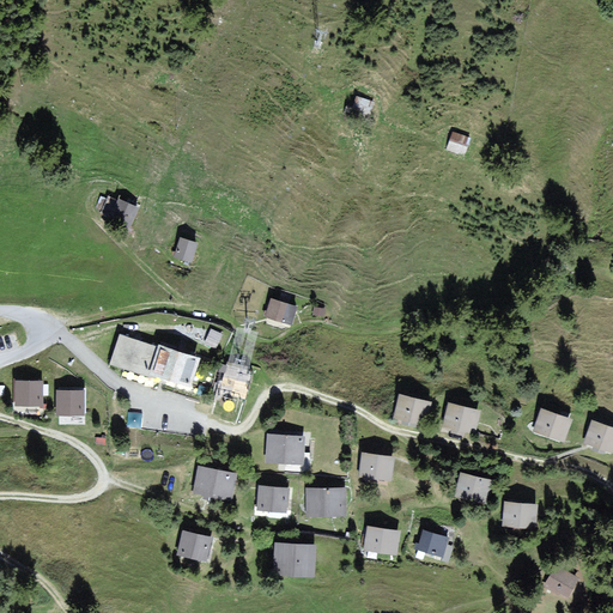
[(363,116),(368,101),(351,95),(345,110),(363,116)]
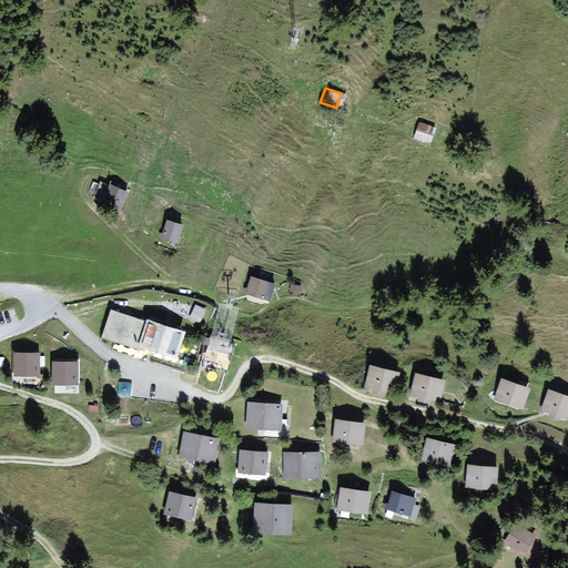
[(409,140),(425,143),(429,127),(414,123),(409,140)]
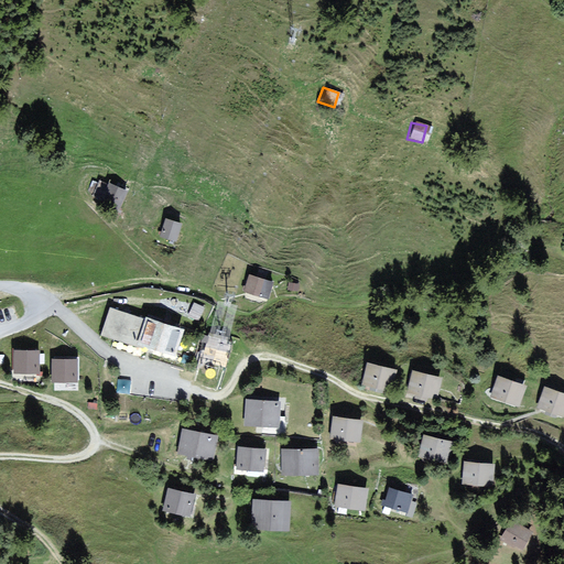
[(125,192),(106,183),(96,203),(114,212),(125,192)]
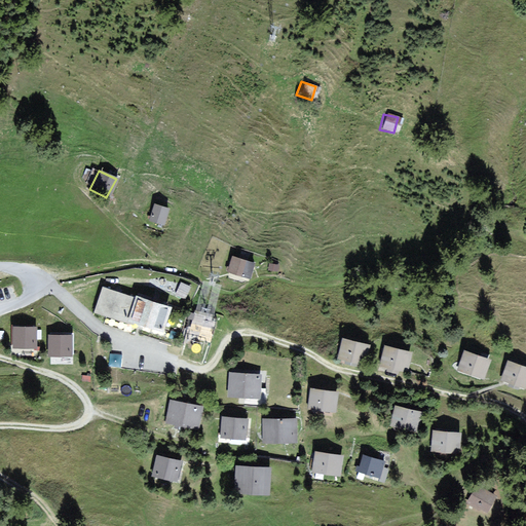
[(147,218),(161,223),(165,207),(152,202),(147,218)]
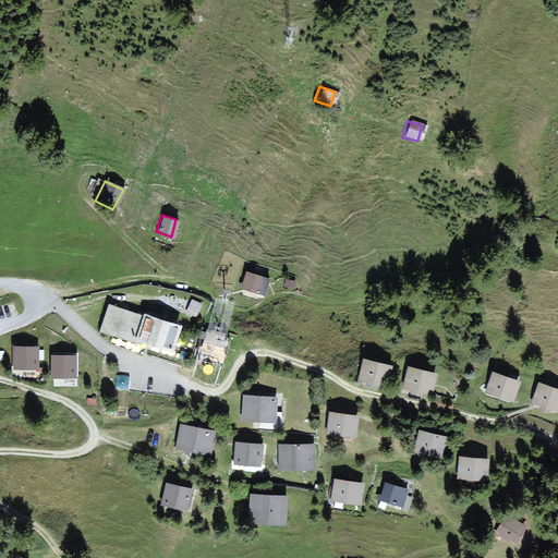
[(265,279),(243,271),(238,286),(259,293),(265,279)]
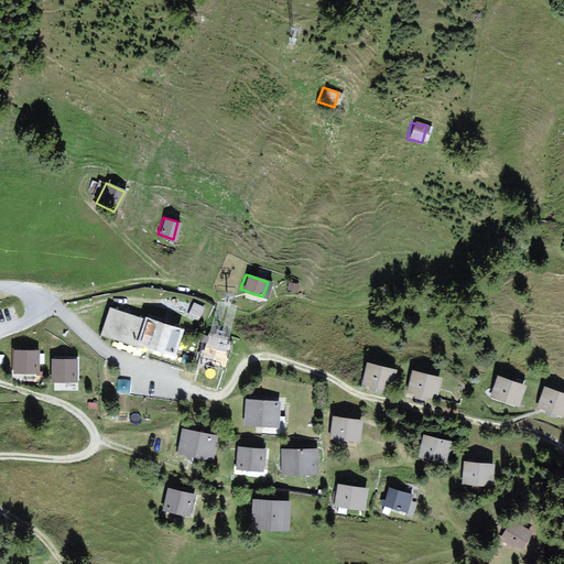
[(141,318),(108,306),(98,333),(133,345),(141,318)]
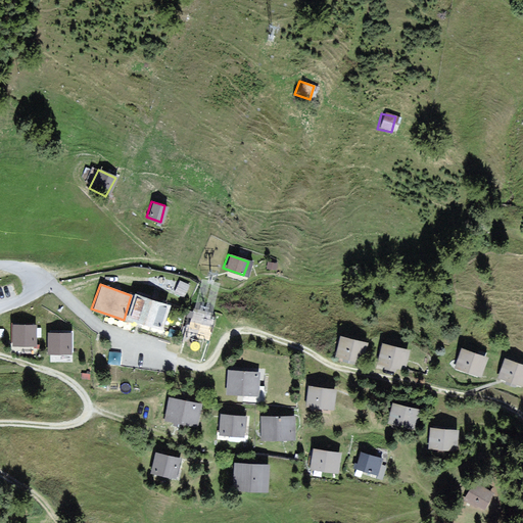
[(170,304),(132,293),(131,295),(124,320),(161,332),(170,304)]
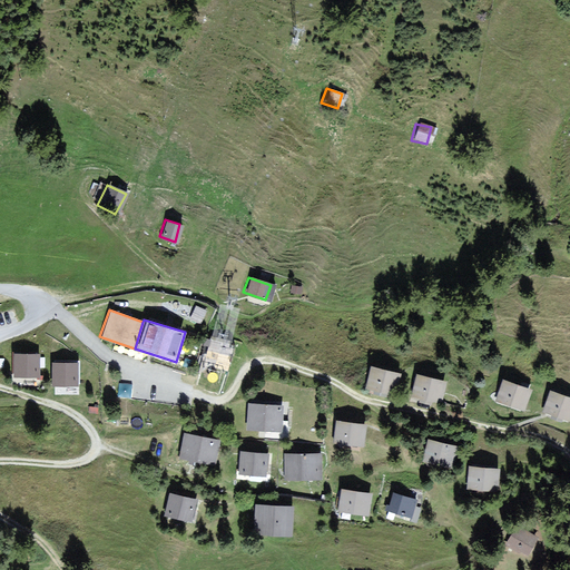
[(35,354),(11,354),(10,376),(33,376),(35,354)]
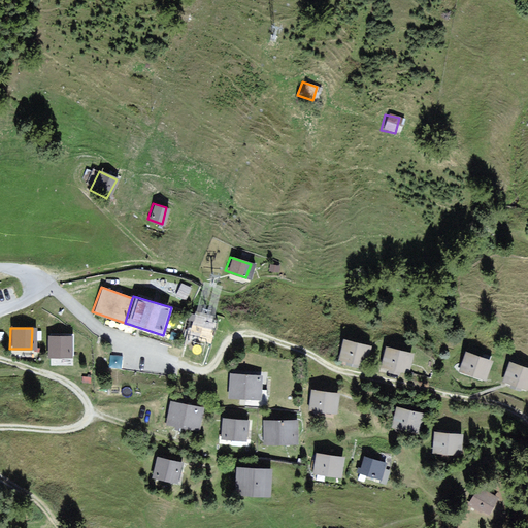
[(68,334),(45,334),(45,356),(68,356),(68,334)]
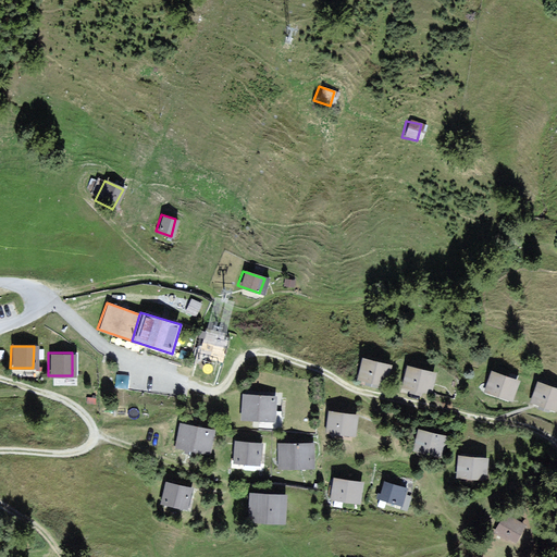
[(388,363),(362,357),(357,378),(383,384),(388,363)]
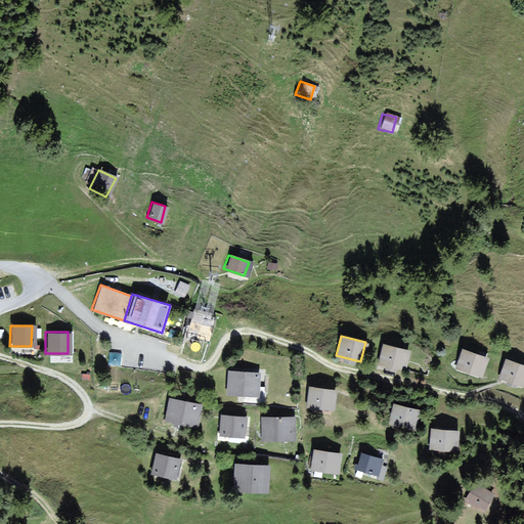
[(406,349),(382,344),(378,362),(402,367),(406,349)]
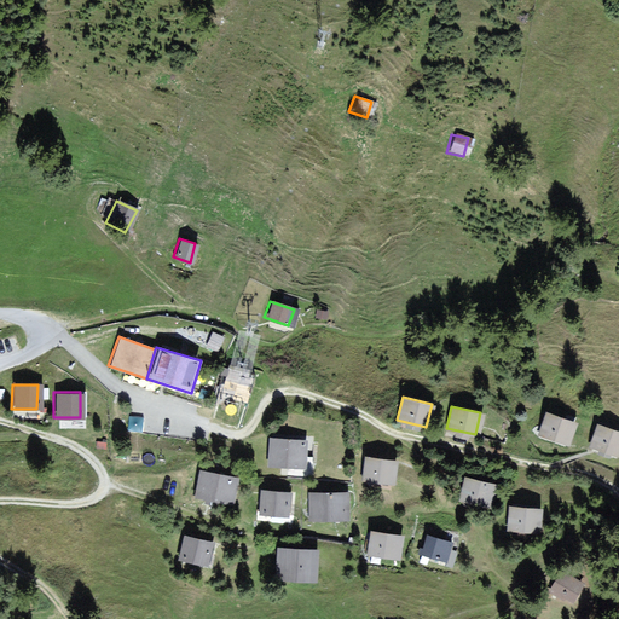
[(577,423),(544,411),(537,434),(568,445),(577,423)]
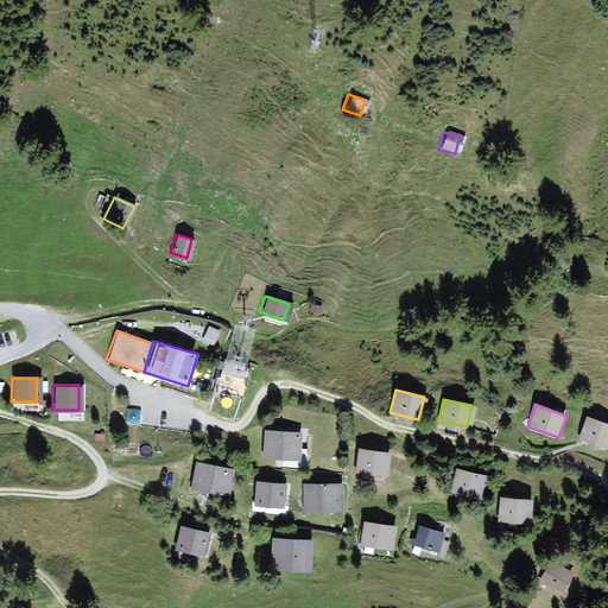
[(607,445),(607,424),(587,416),(577,437),(607,450),(607,445)]
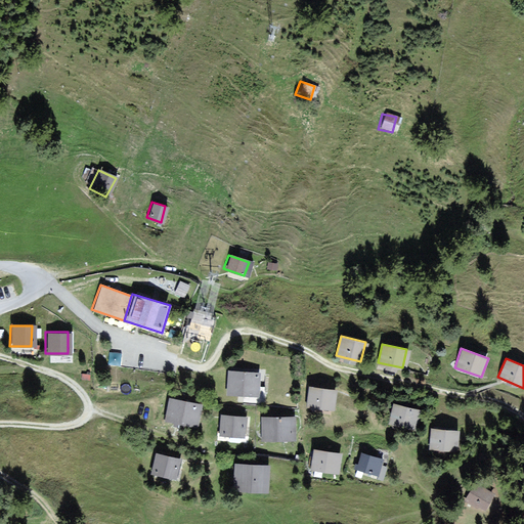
[(257,372),(225,369),(224,393),(255,394),(257,372)]
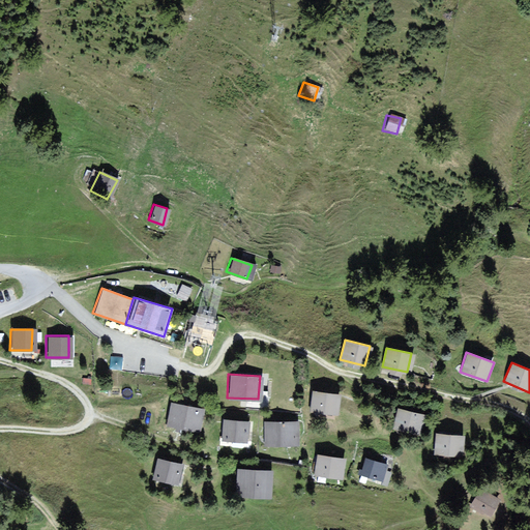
[(337,392),(311,390),(308,410),(335,413),(337,392)]
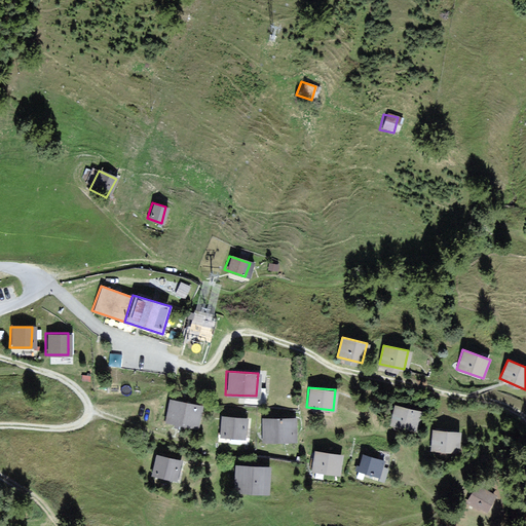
[(198,404),(168,398),(163,423),(193,428),(198,404)]
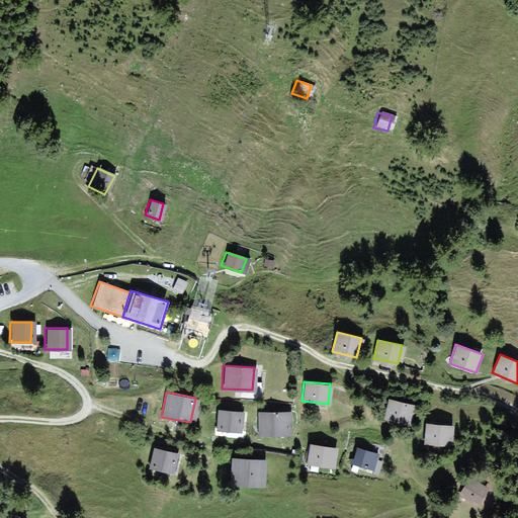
[(416,405),(389,398),(382,418),(411,425),(416,405)]
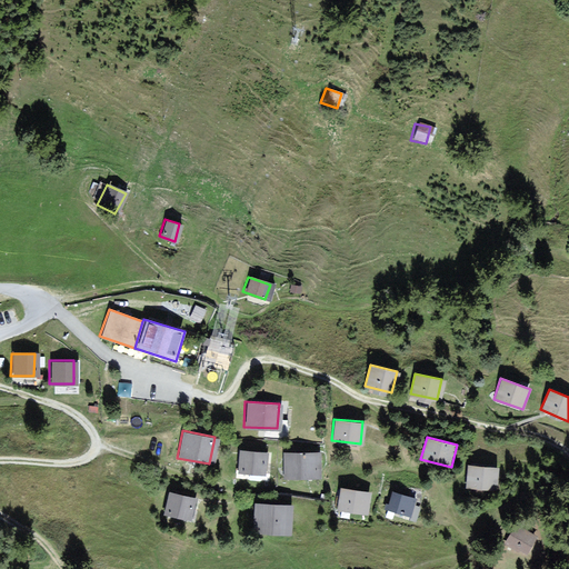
[(266,450),(236,449),(235,471),(265,472),(266,450)]
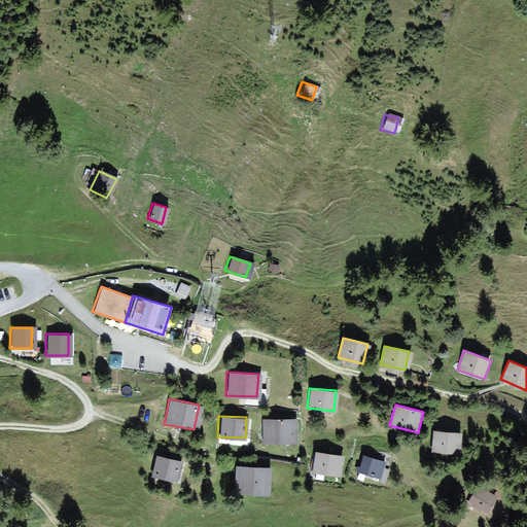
[(291,442),(293,419),(262,417),(261,440),(291,442)]
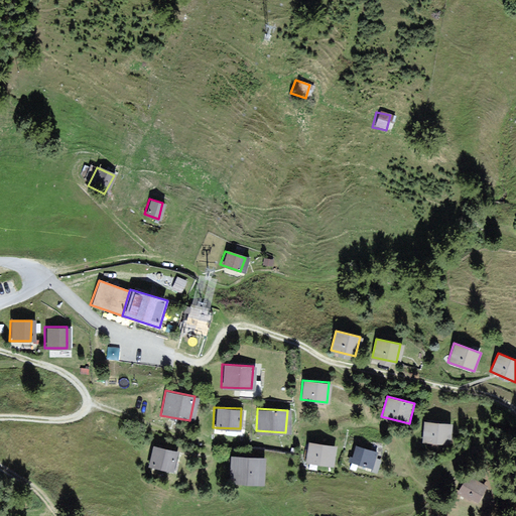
[(449,425),(423,424),(422,442),(448,443),(449,425)]
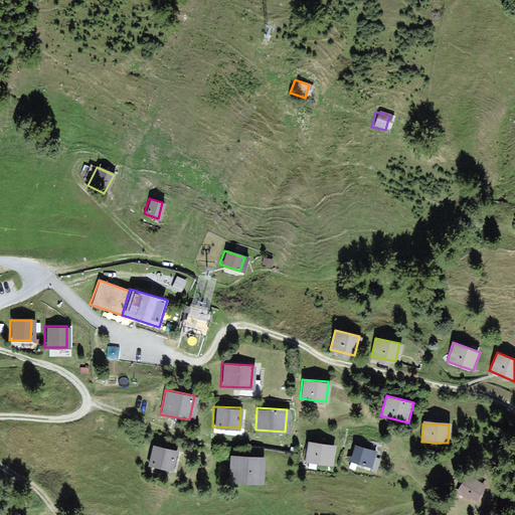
[(338,445),(304,441),(302,461),(336,464),(338,445)]
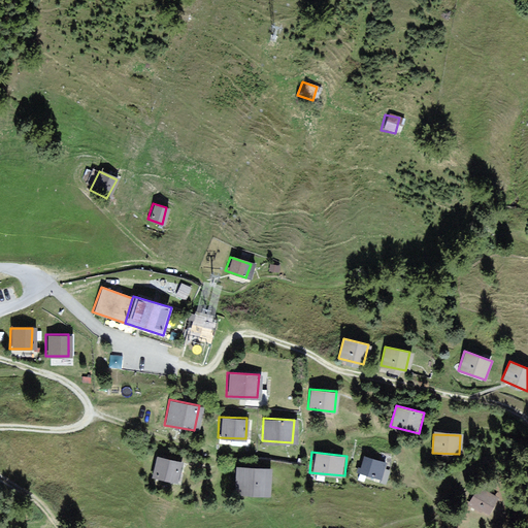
[(179,459),(156,454),(151,472),(175,479),(179,459)]
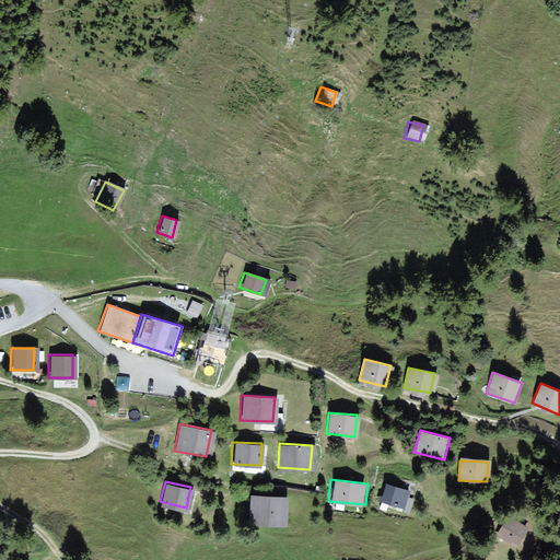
[(408,490),(383,482),(377,500),(403,509),(408,490)]
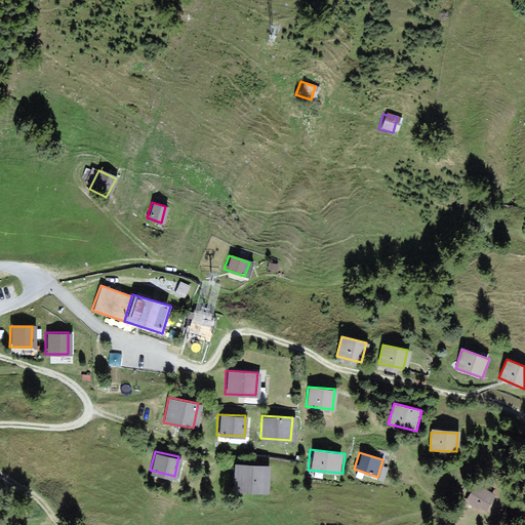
[(266,465),(234,462),(232,490),(264,493),(266,465)]
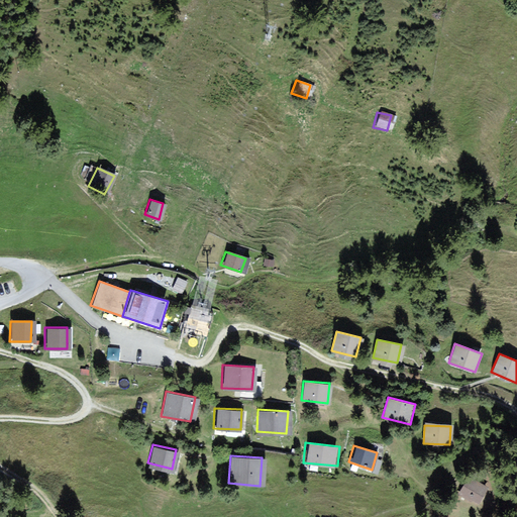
[(485,487),(466,477),(457,492),(477,502),(485,487)]
